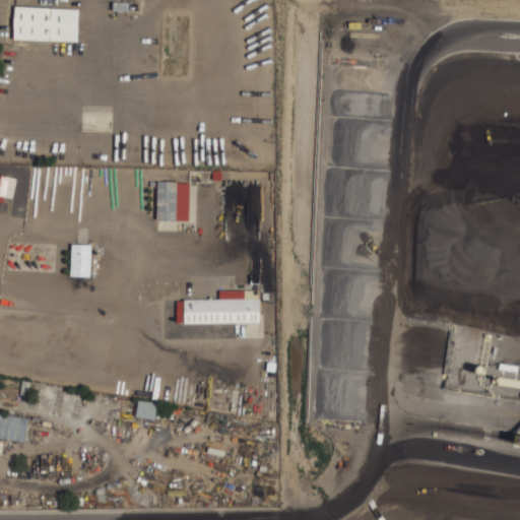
[(79,8),(15,6),(14,39),(78,41),(79,8)]
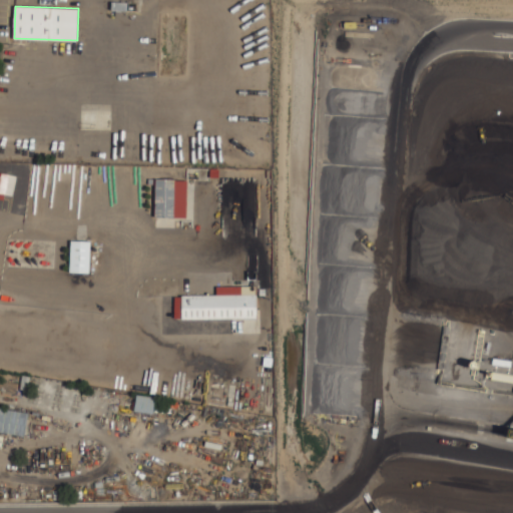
[(0,196),(11,198),(13,177),(3,176),(3,177),(0,177),(0,196)]
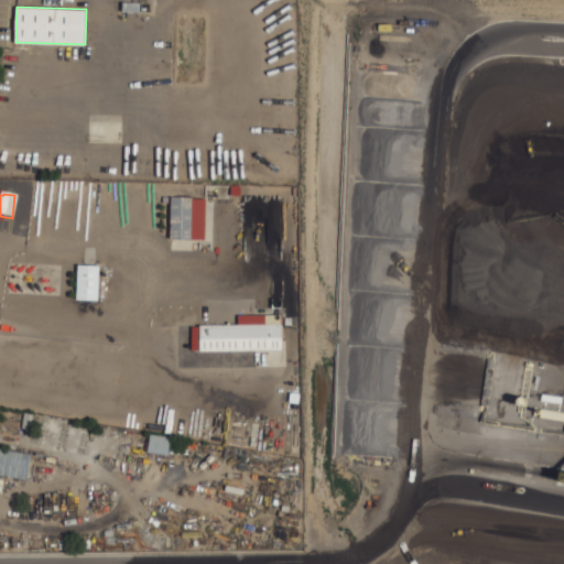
[(205,197),(171,197),(171,238),(205,239),(205,197)]
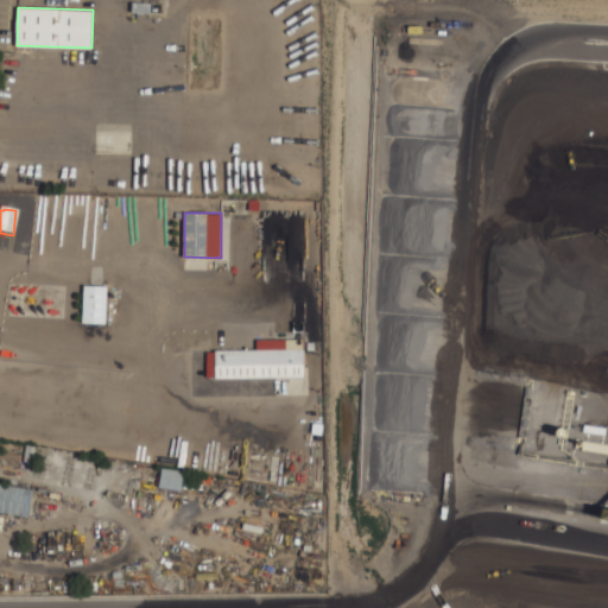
[(106,323),(107,285),(84,285),(83,322),(106,323)]
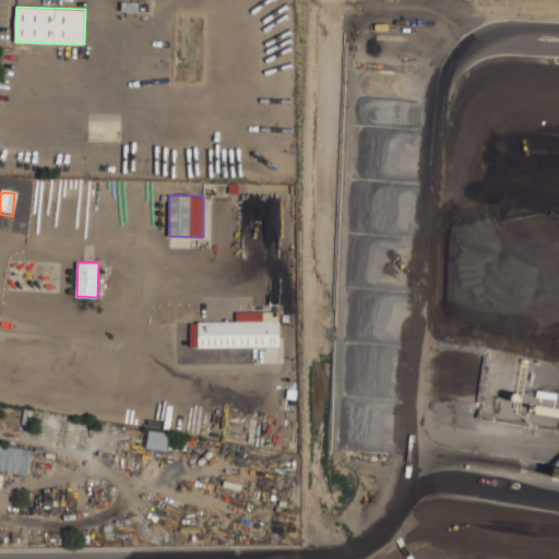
[(198,321),(198,347),(280,346),(278,319),(272,319),(272,312),(237,312),(237,321),(198,321)]
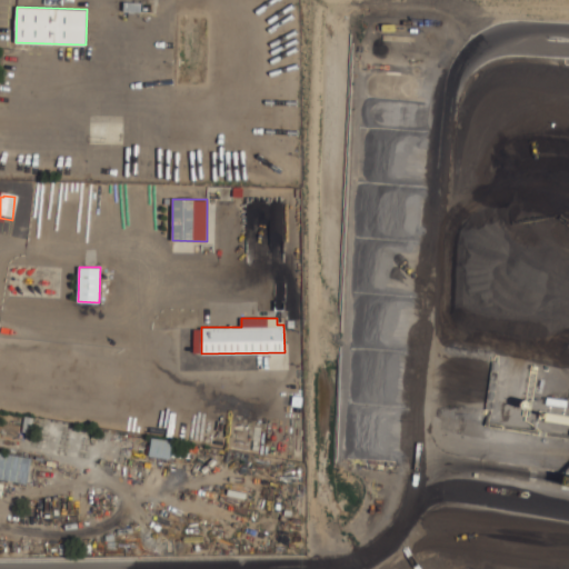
[(149,456),(170,458),(172,440),(151,438),(149,456)]
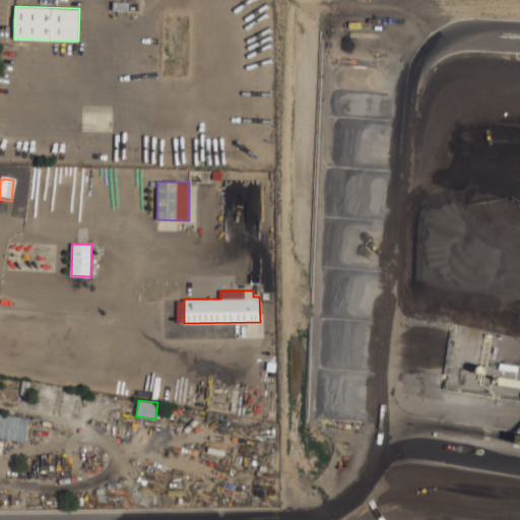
[(0,437),(24,442),(29,418),(0,412),(0,437)]
